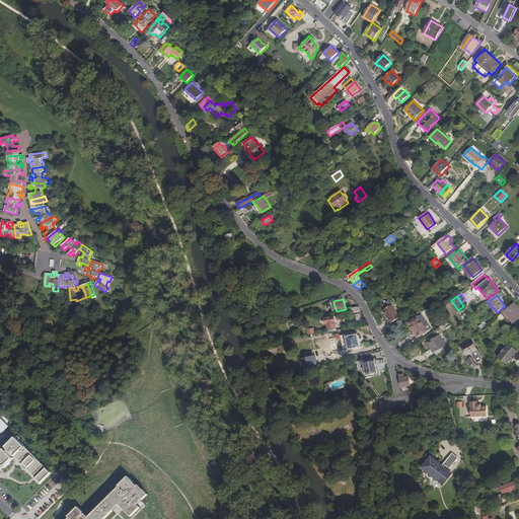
[(518,318),(518,310),(514,304),(505,311),(514,322),(518,318)]
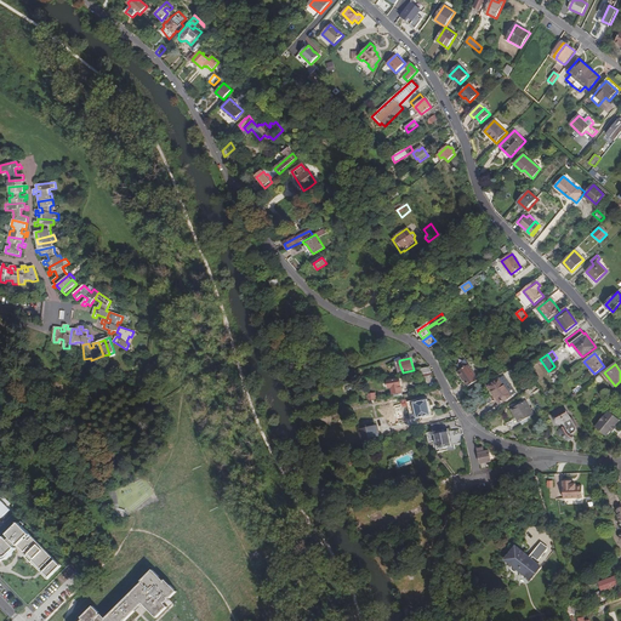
[(460,376),(471,368),(469,365),(457,372),(460,376)]
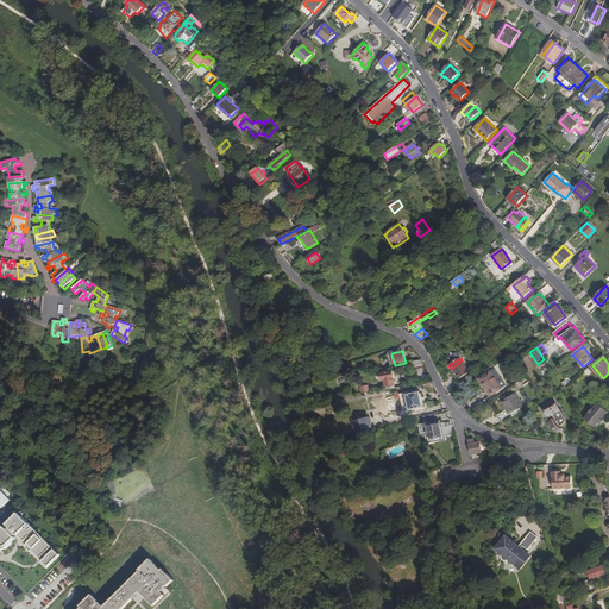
[(456,372),(465,365),(462,360),(451,369),(453,371),(454,371),(456,372)]
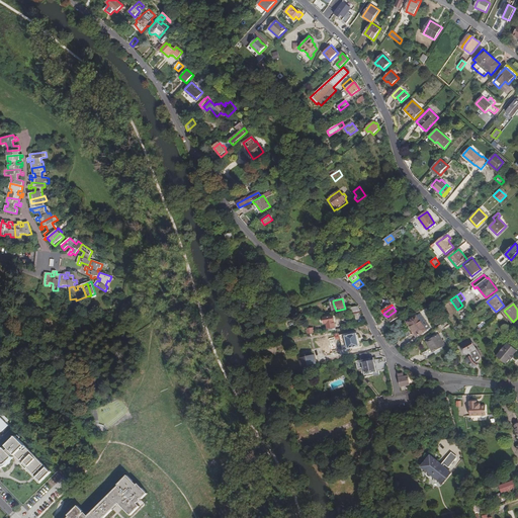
[(390,320),(398,314),(396,311),(387,317),(389,318),(387,319),(385,320),(387,322),(390,320)]
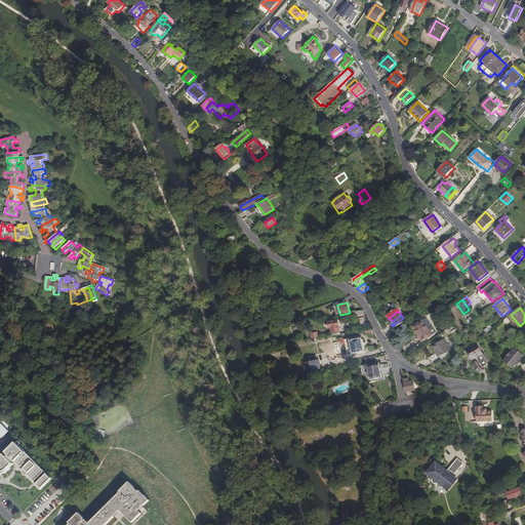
[(395,328),(397,327),(405,321),(403,318),(395,324),(393,326),(395,328)]
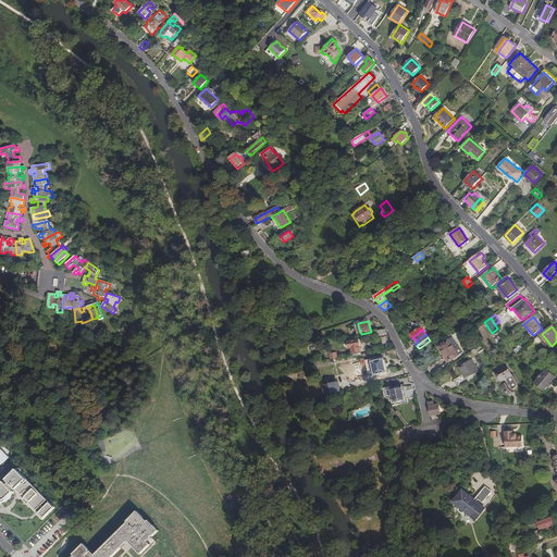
[(353,354),(361,351),(358,339),(348,342),(349,348),(351,348),(353,354)]
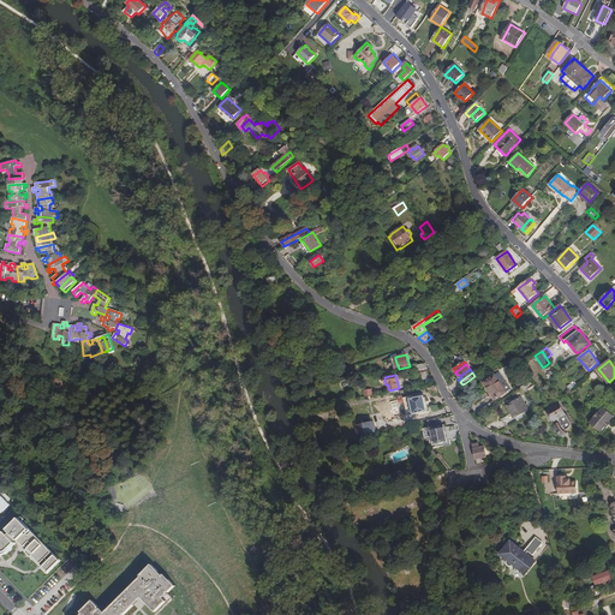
[(507,393),(495,375),(484,382),(496,400),(507,393)]
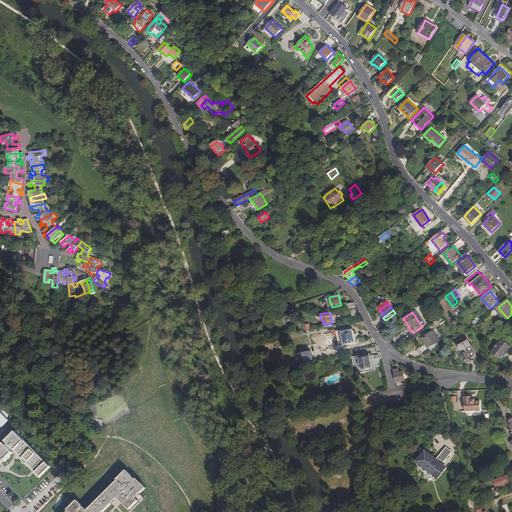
[(341,332),(345,345),(356,343),(353,329),(348,330),(341,332)]
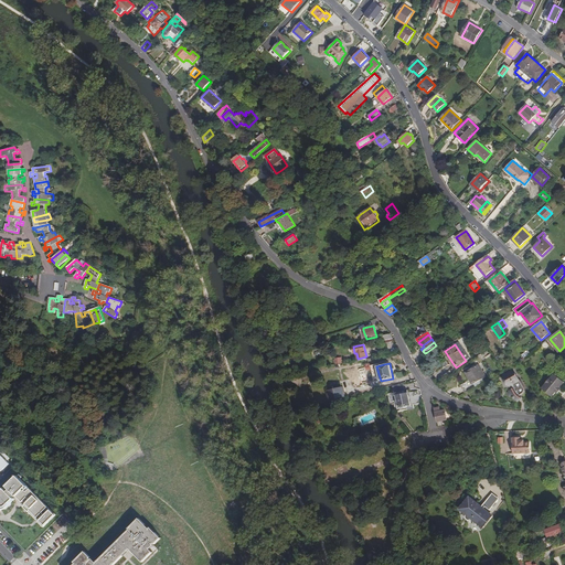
[(467,372),(475,384),(486,377),(479,365),(467,372)]
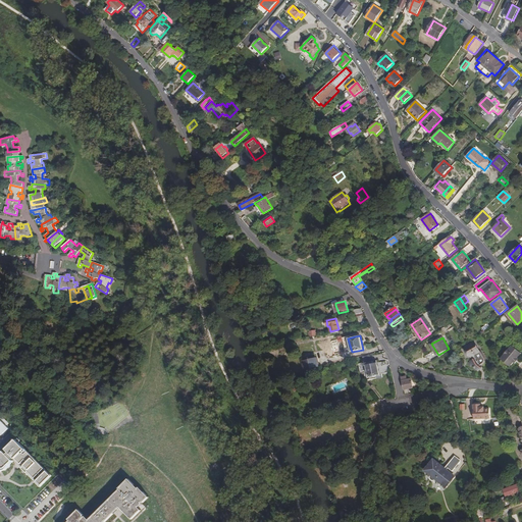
[(474,360),(477,358),(475,356),(480,353),(474,342),(466,347),(472,358),(473,357),(474,360)]
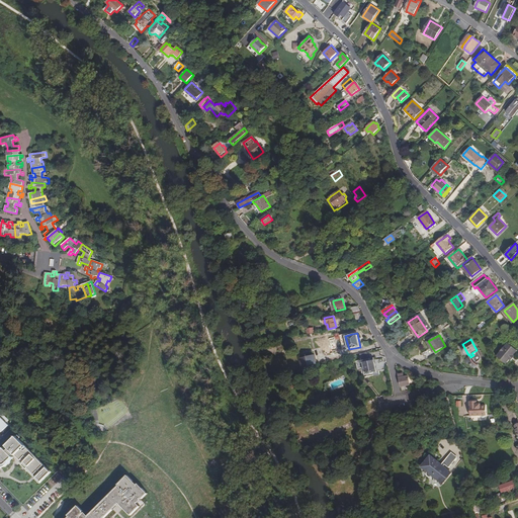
[(435,352),(428,341),(426,342),(430,349),(433,353),(435,352)]
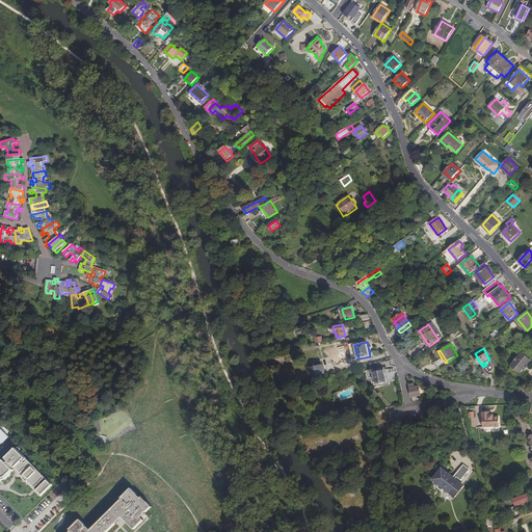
[(527,365),(530,360),(522,352),(510,366),(519,373),(523,370),(524,371),(528,366),(527,365)]
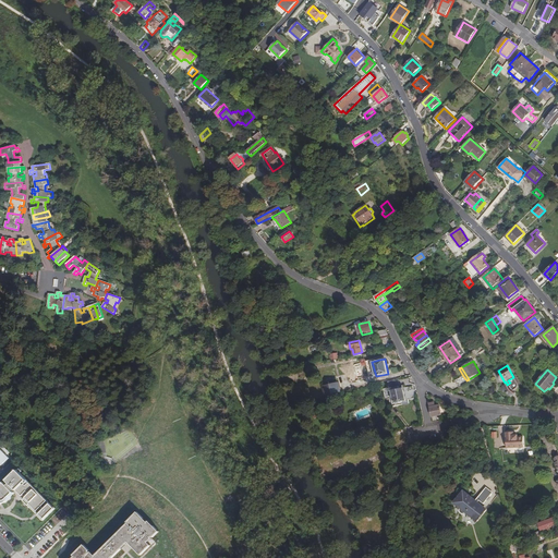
[(463,386),(468,384),(466,380),(463,376),(456,380),(460,388),(463,386)]
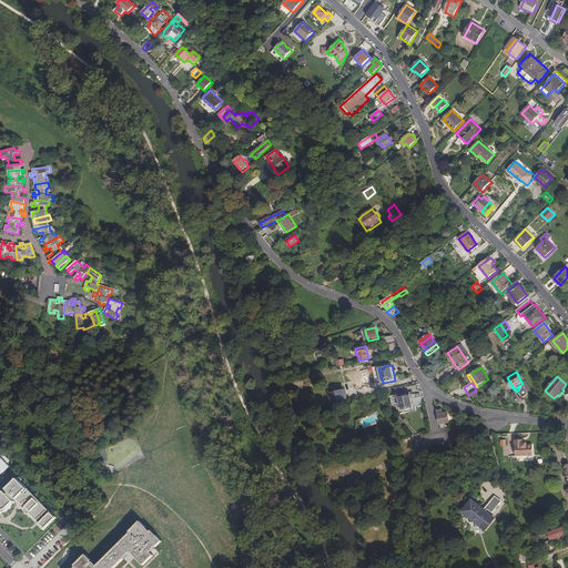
[(414,411),(414,406),(411,395),(409,393),(404,394),(403,387),(395,388),(396,394),(394,395),(398,414),(414,411)]
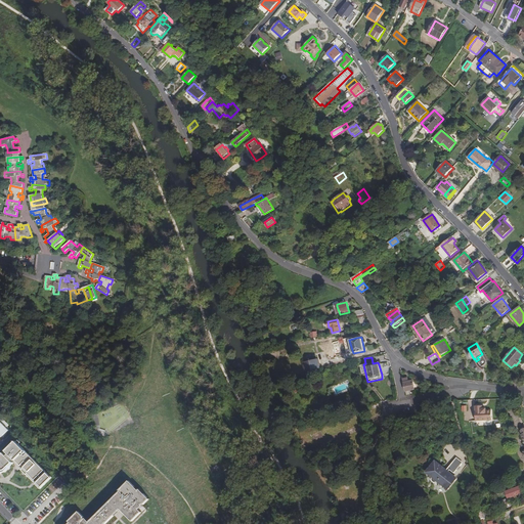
[(439,360),(435,362),(439,369),(445,365),(441,359),(439,360)]
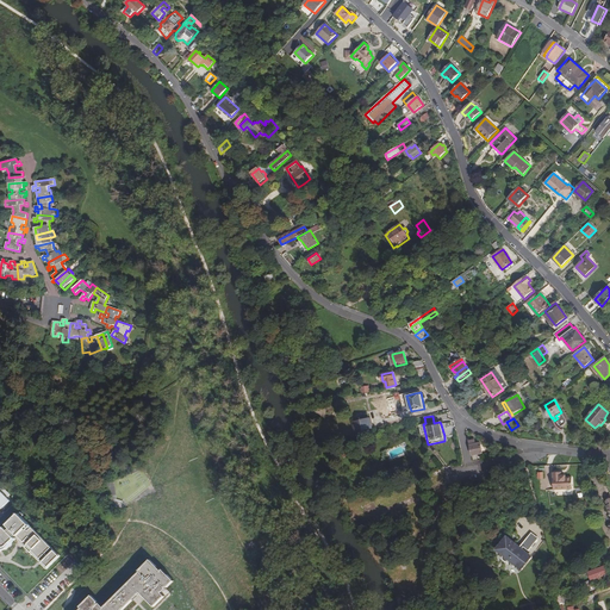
[(558,418),(554,421),(548,424),(551,429),(553,428),(554,430),(560,433),(564,427),(560,422),(558,418)]
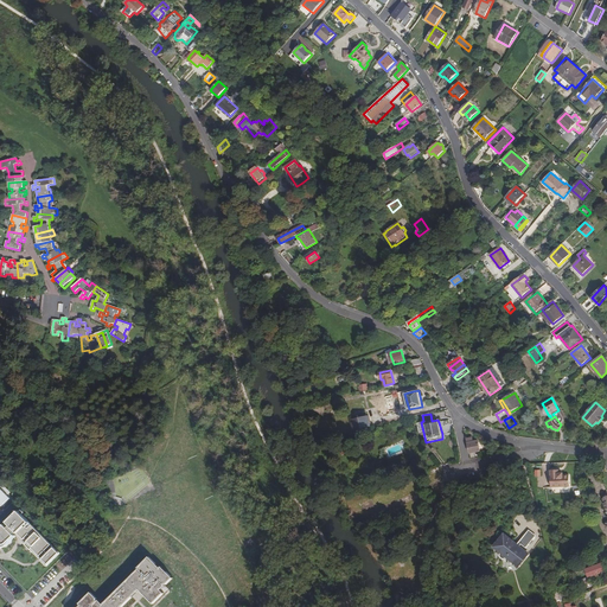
[(369,417),(352,421),(355,428),(370,425),(369,417)]
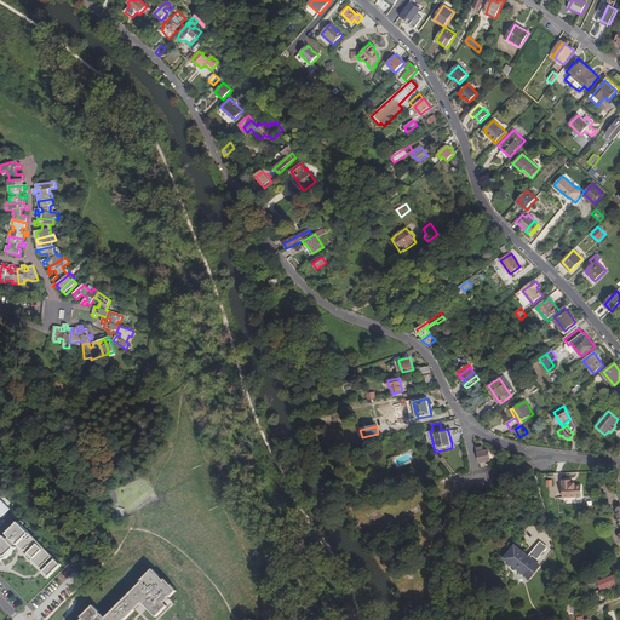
[(489,451),(478,453),(481,464),(491,461),(489,451)]
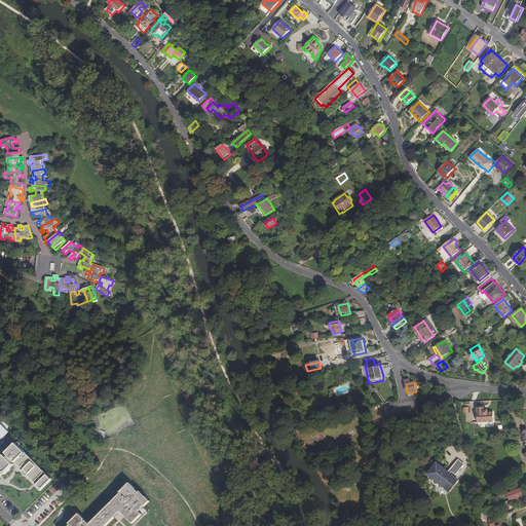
[(305,385),(295,390),(297,396),(307,390),(305,385)]
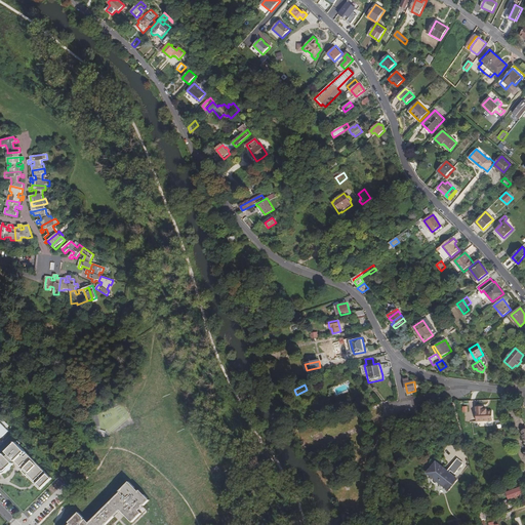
[(486,407),(478,407),(479,421),(495,421),(494,411),(489,411),(486,411),(486,409),(486,407)]
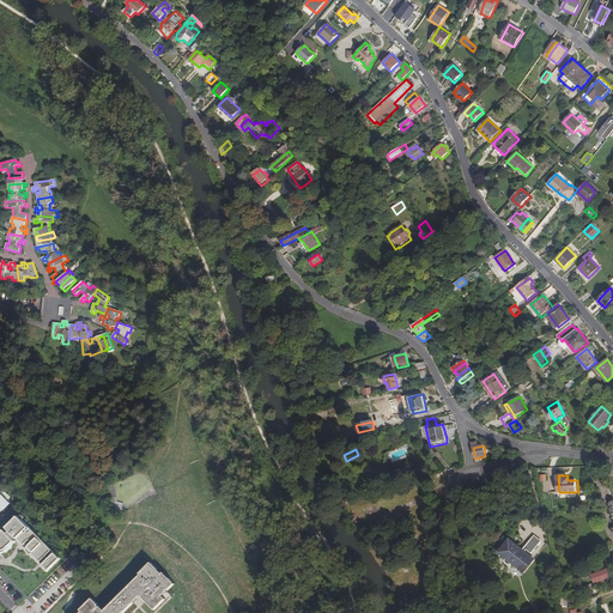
[(19,516),(0,534),(0,553),(7,552),(16,541),(8,534),(11,532),(24,545),(29,541),(31,544),(25,550),(40,564),(46,558),(48,560),(42,566),(48,572),(61,559),(19,516)]
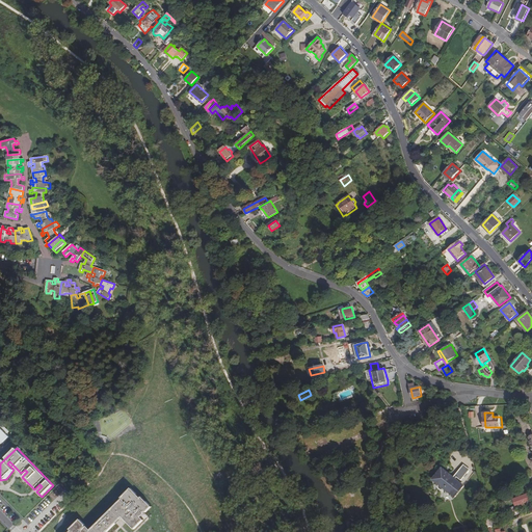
[(471,471),(464,466),(457,475),(463,480),(471,471)]
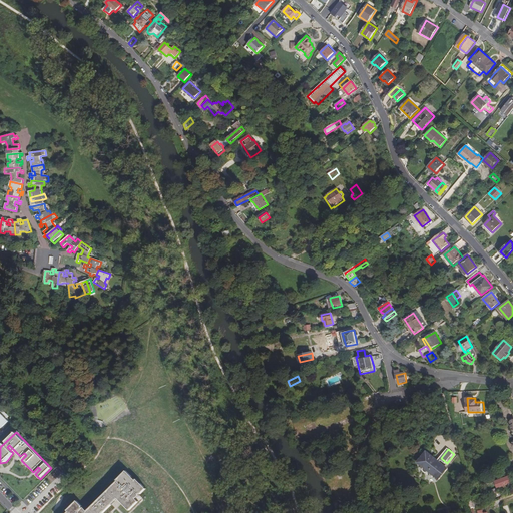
[(437,476),(445,465),(438,460),(437,461),(435,460),(436,458),(428,452),(419,463),(425,467),(425,471),(428,473),(432,472),(437,476)]
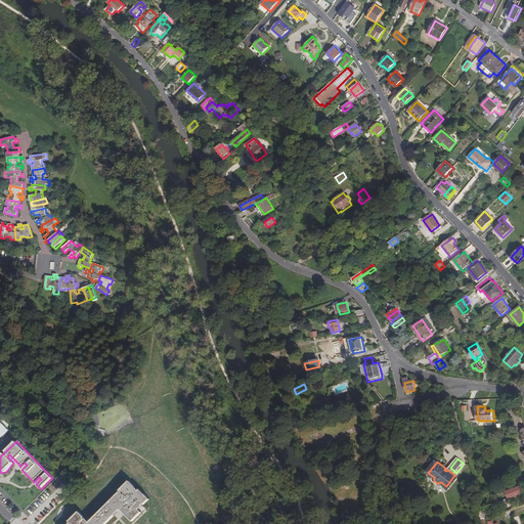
[(454,475),(446,486),(450,489),(459,478),(454,475)]
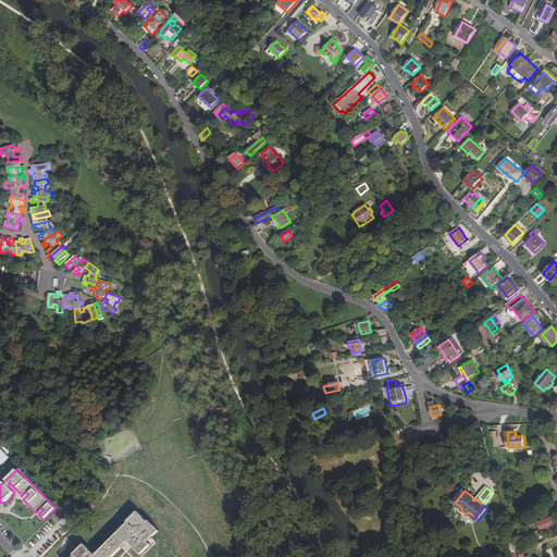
[(148,521),(137,511),(127,521),(128,522),(111,539),(95,555),(91,551),(90,552),(89,551),(90,549),(85,544),(74,554),(75,555),(73,556),(112,556),(128,542),(132,545),(141,554),(151,545),(148,542),(152,537),(151,537),(152,536),(153,536),(159,531),(149,520),(148,521)]
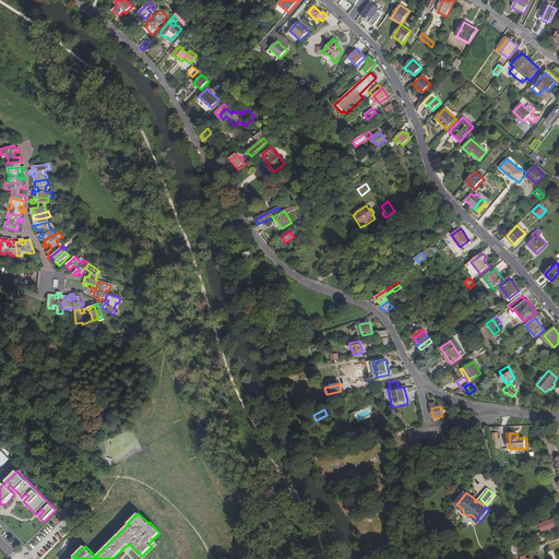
[(556,515),(539,522),(543,528),(558,522),(556,515)]
